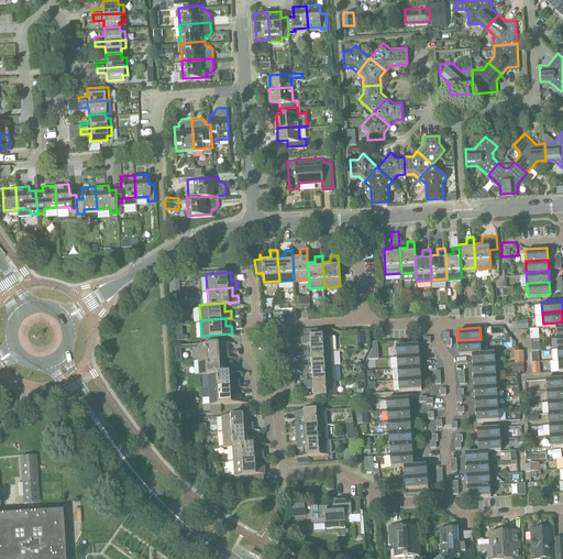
[(308,350),(333,348),(332,332),(301,335),(301,341),(308,341),(308,350)]
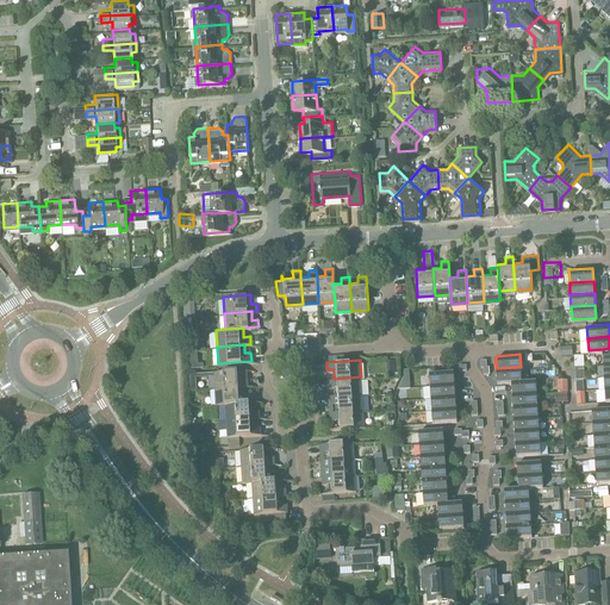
[(511,379),(522,379),(521,367),(496,368),(497,380),(511,379)]
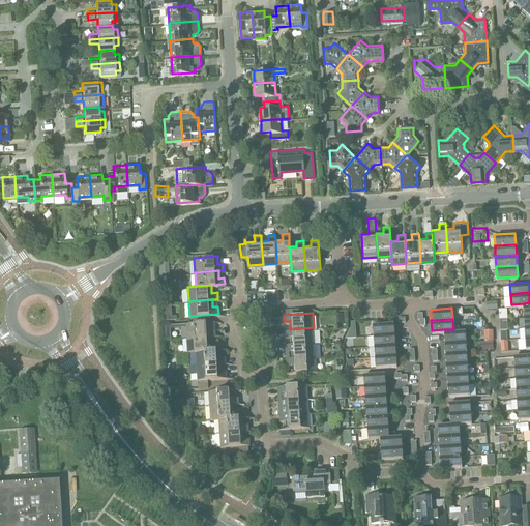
[(186,335),(210,334),(215,333),(214,320),(185,322),(186,335)]
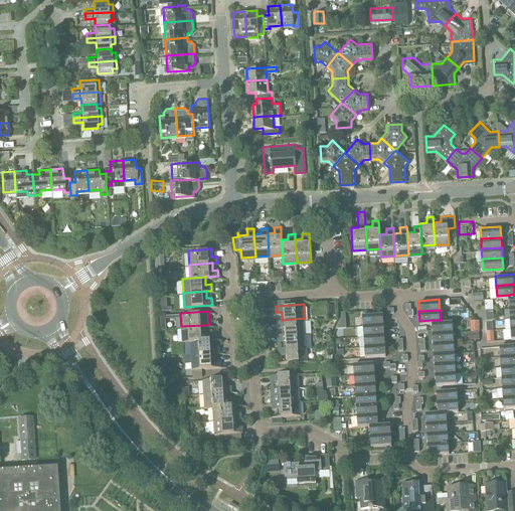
[(363,323),(383,321),(383,312),(362,313),(363,323)]
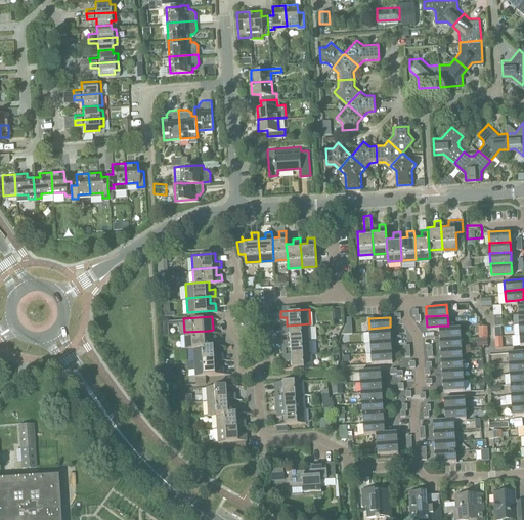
[(288,339),(311,338),(310,323),(287,326),(281,326),(281,332),(288,332),(288,339)]
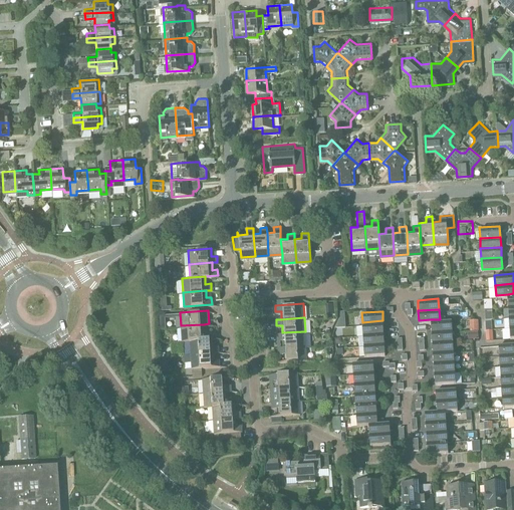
[(432,330),(453,329),(452,318),(440,319),(431,319),(432,330)]
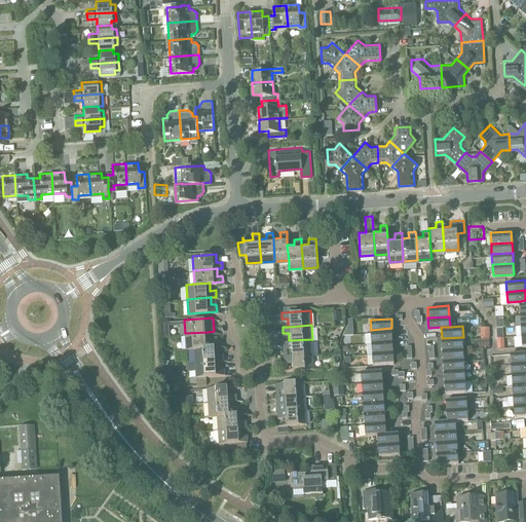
[(372,340),(392,339),(391,328),(371,330),(372,340)]
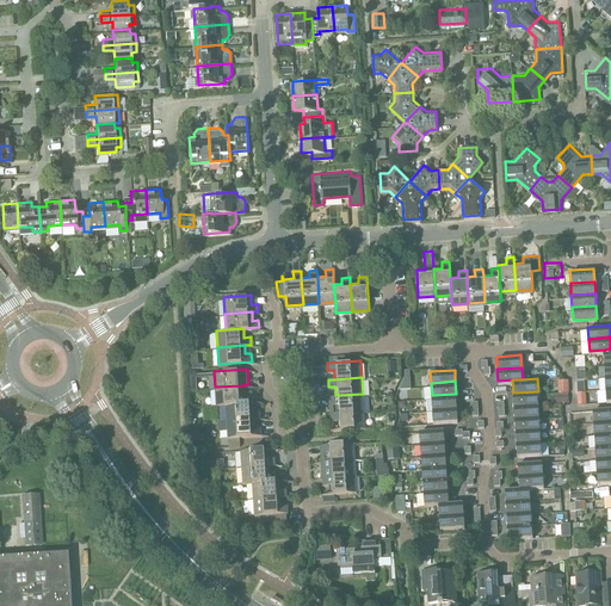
[(226,403),(250,401),(248,394),(242,395),(242,385),(215,387),(216,403),(226,403)]
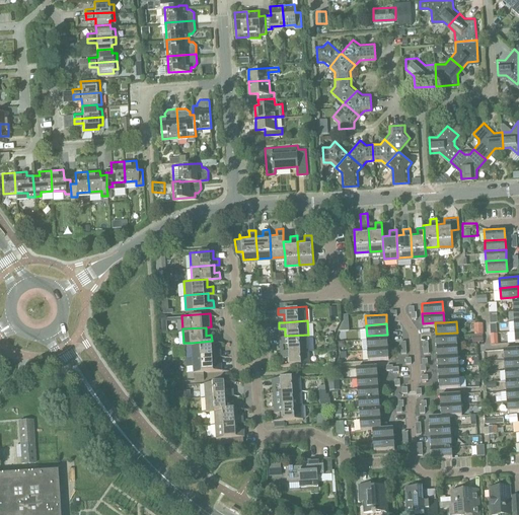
[(436,344),(457,342),(457,333),(436,334),(436,344)]
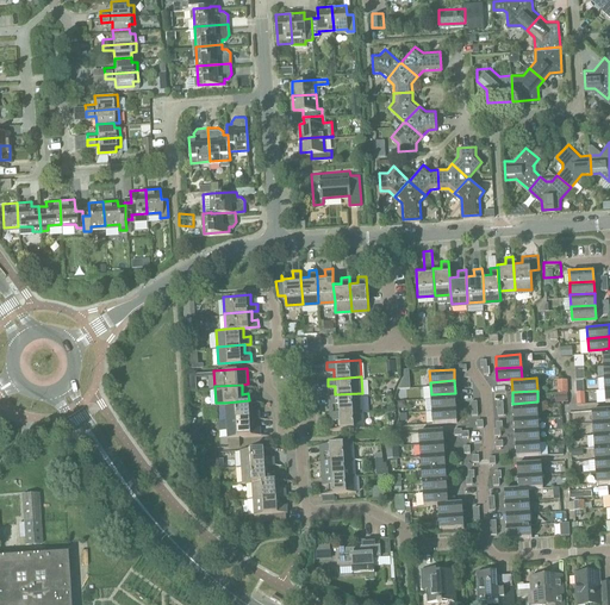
[(329,394),(329,411),(336,411),(363,409),(362,393),(335,394),(329,394)]
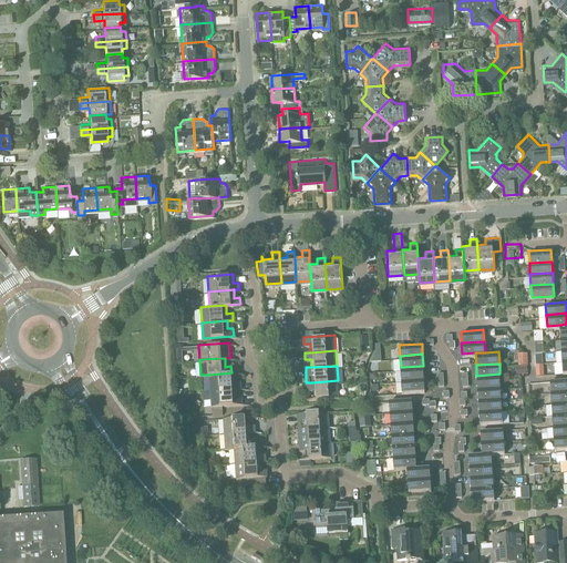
[(401,379),(424,378),(423,366),(401,367),(401,379)]
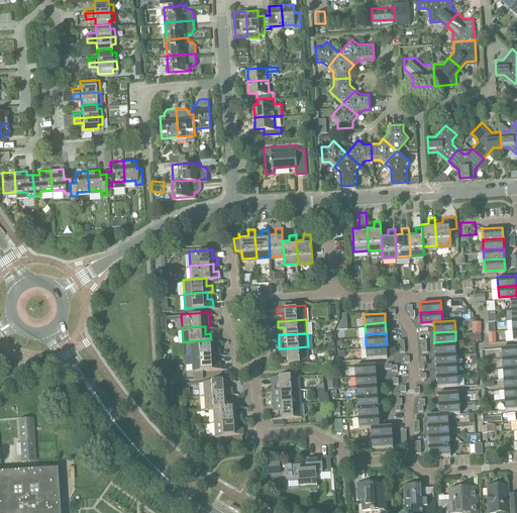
[(215,352),(220,352),(219,346),(214,346),(214,339),(211,339),(191,341),(192,354),(215,352)]
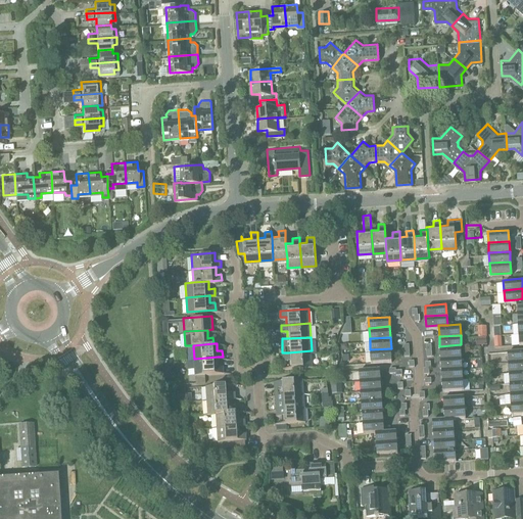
[(440,358),(462,356),(461,344),(439,346),(440,358)]
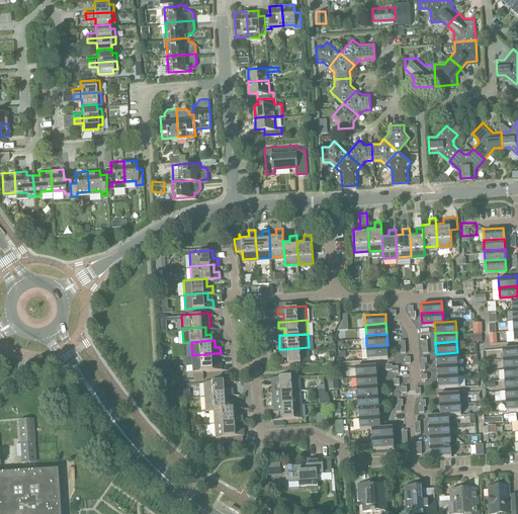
[(503,356),(517,354),(517,344),(503,346),(503,356)]
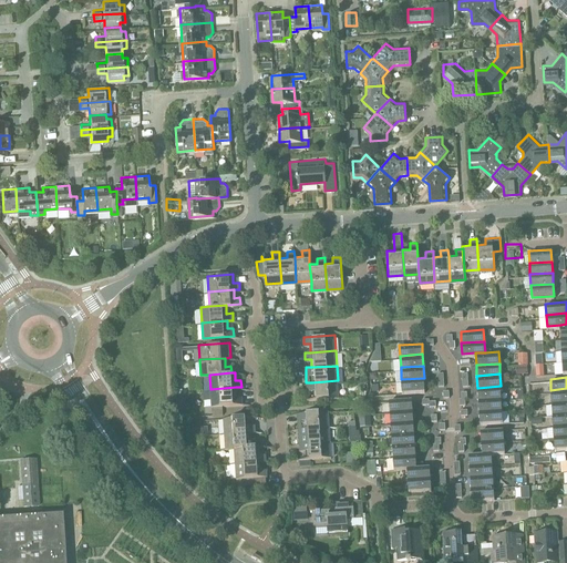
[(424,378),(401,379),(402,391),(424,390),(424,378)]
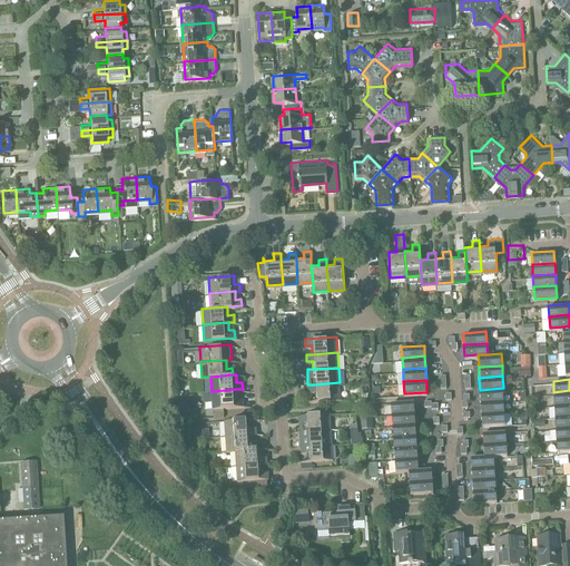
[(340,382),(314,384),(307,384),(308,391),(314,391),(315,399),(340,398),(340,382)]
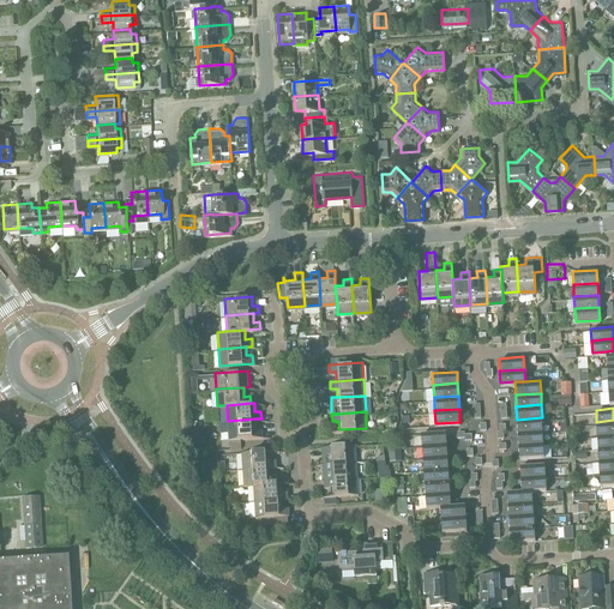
[(518,432),(543,429),(542,417),(517,420),(518,432)]
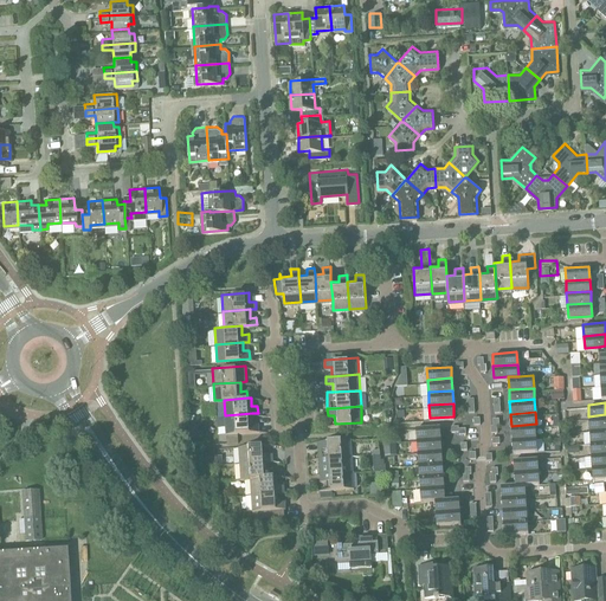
[(252,413),(225,415),(226,431),(238,431),(258,430),(258,421),(252,422),(252,413)]
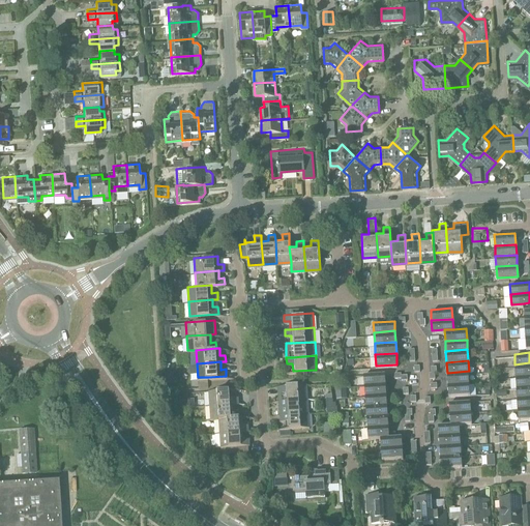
[(516,375),(529,374),(529,362),(514,364),(516,375)]
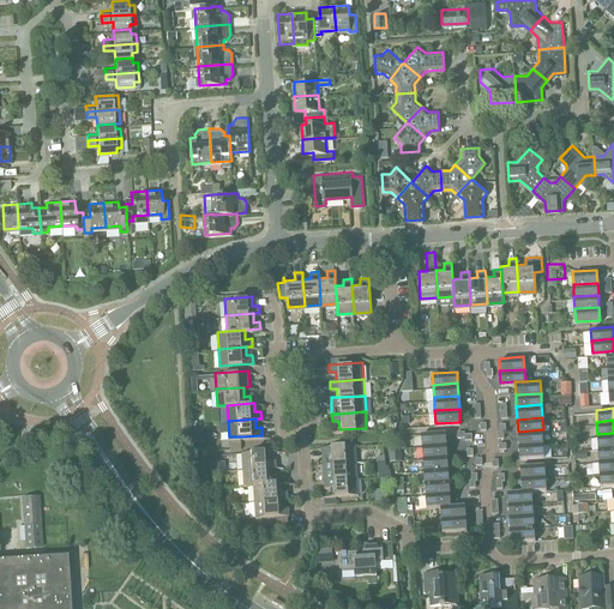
[(519,444),(543,442),(543,429),(518,432),(519,444)]
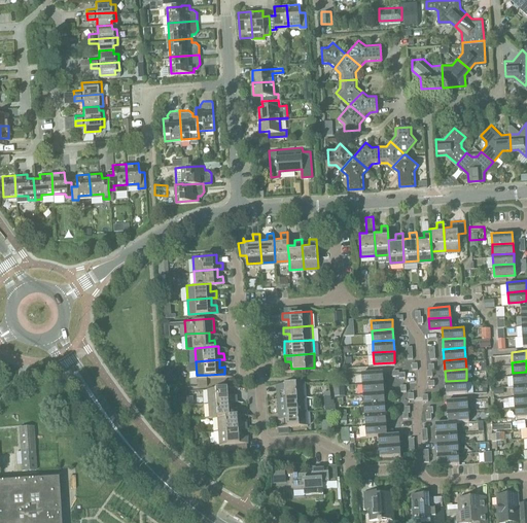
[(362,381),(384,380),(383,370),(362,371),(362,381)]
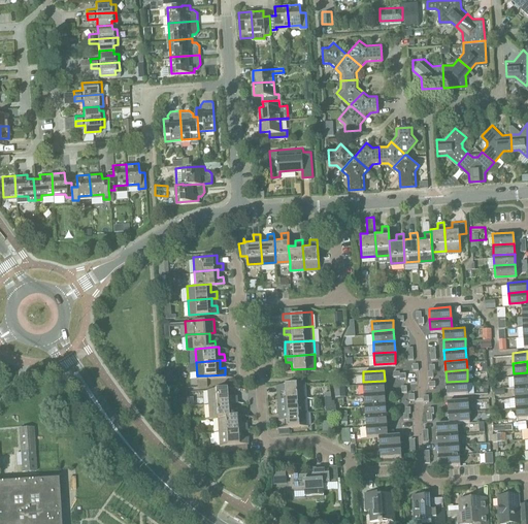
[(515,385),(527,383),(527,372),(514,373),(515,385)]
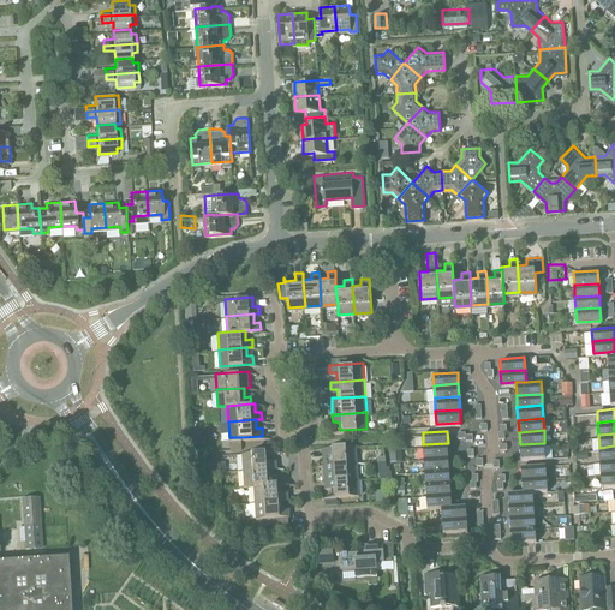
[(323,462),(357,460),(356,443),(322,446),(323,454),(323,462)]
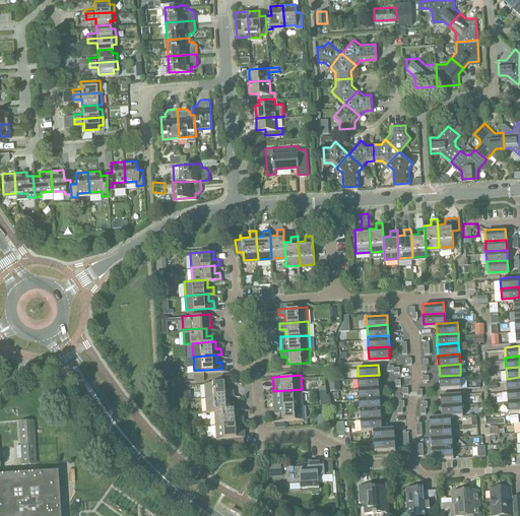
[(359,386),(379,385),(379,375),(358,376),(359,386)]
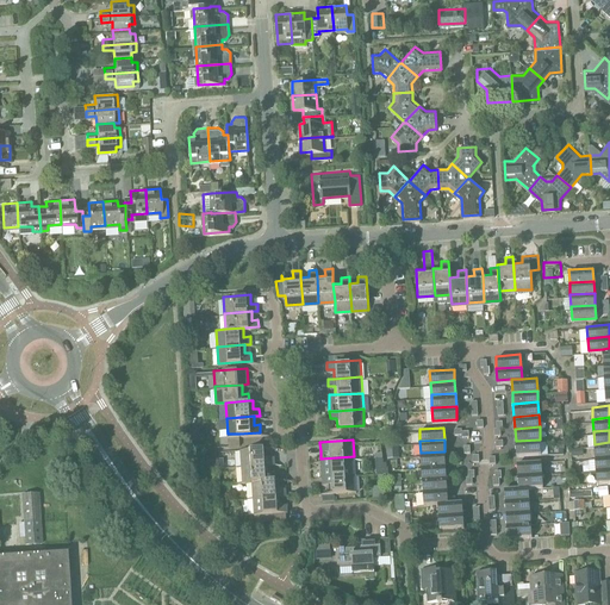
[(540,440),(516,441),(516,454),(541,451),(540,440)]
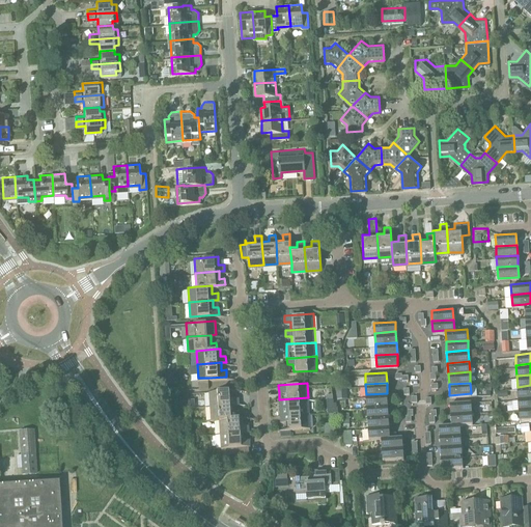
[(334,395),(342,396),(343,385),(334,385),(334,395)]
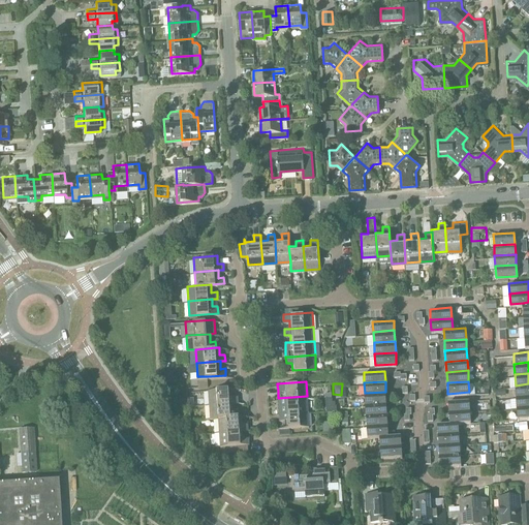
[(517,396),(528,394),(528,383),(516,385),(517,396)]
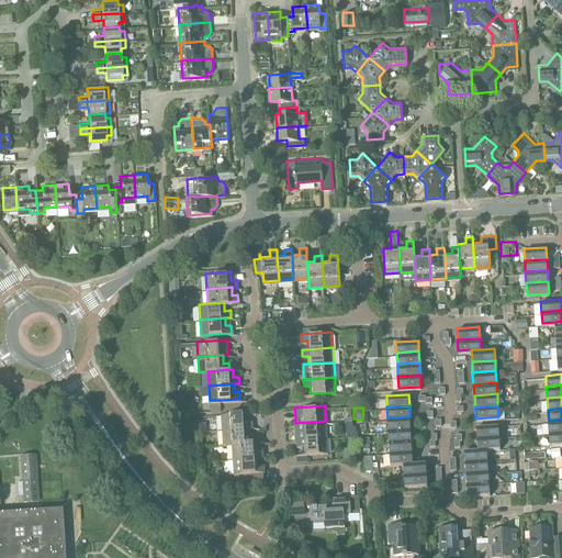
[(222,427),(247,426),(253,425),(253,419),(247,419),(246,411),(221,413),(222,427)]
